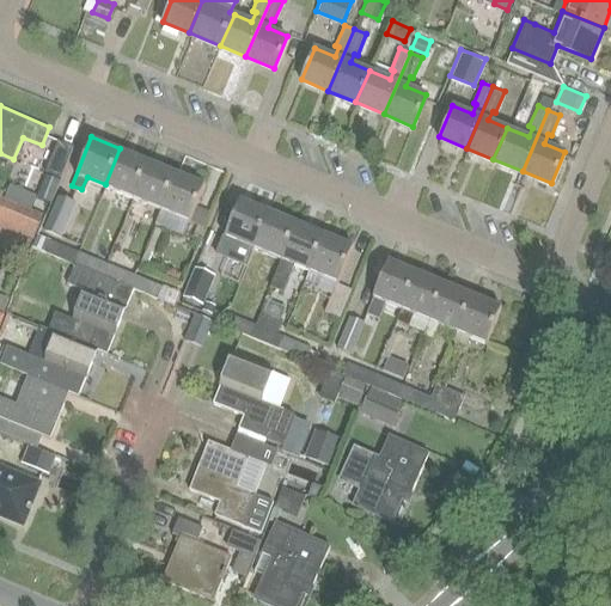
[(73,144),(57,138),(46,167),(61,173),(73,144)]
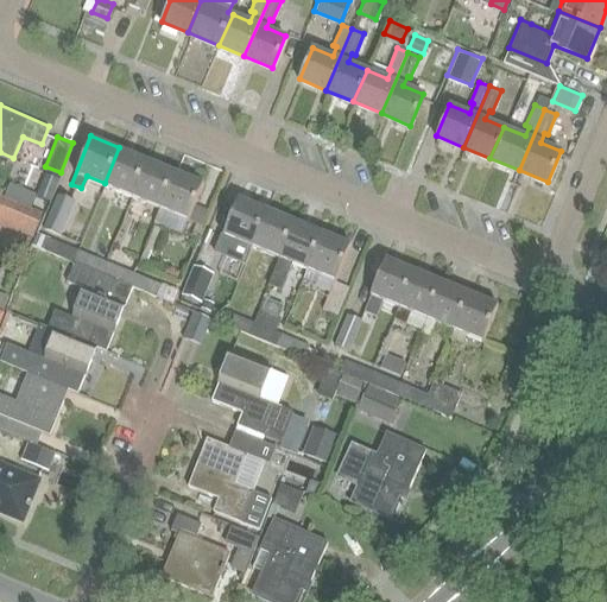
[(105,183),(132,195),(147,158),(119,147),(105,183)]
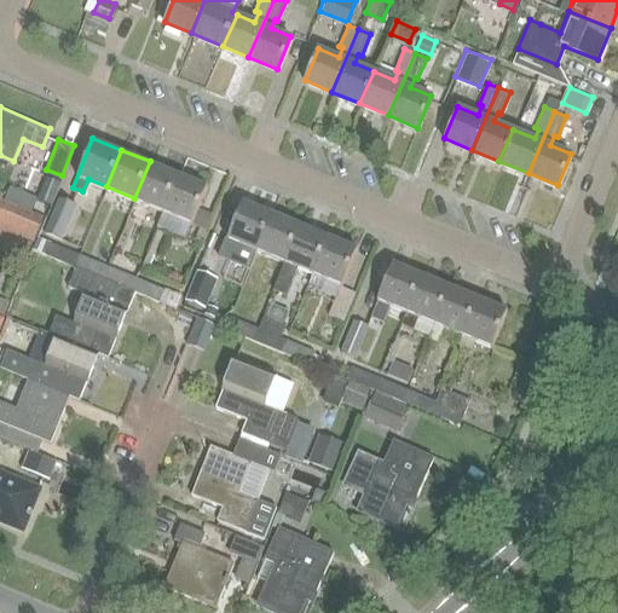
[(134,198),(162,210),(178,173),(150,161),(134,198)]
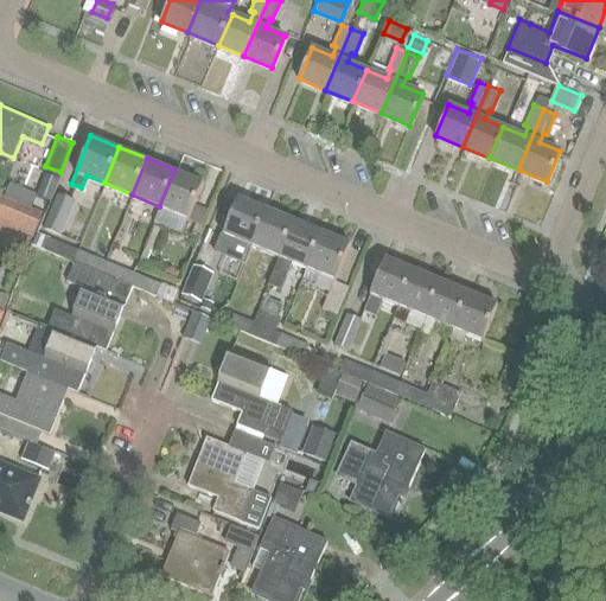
[(203,181),(174,170),(159,206),(187,218),(187,217),(195,202),(203,181)]
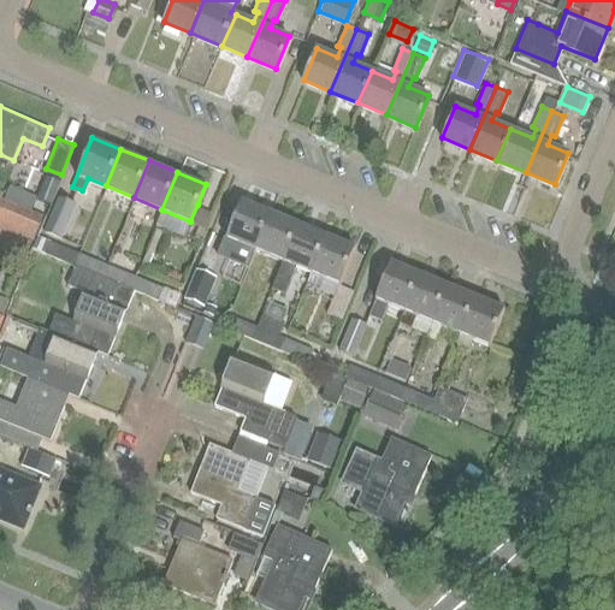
[(45,173),(36,194),(51,200),(59,179),(45,173)]
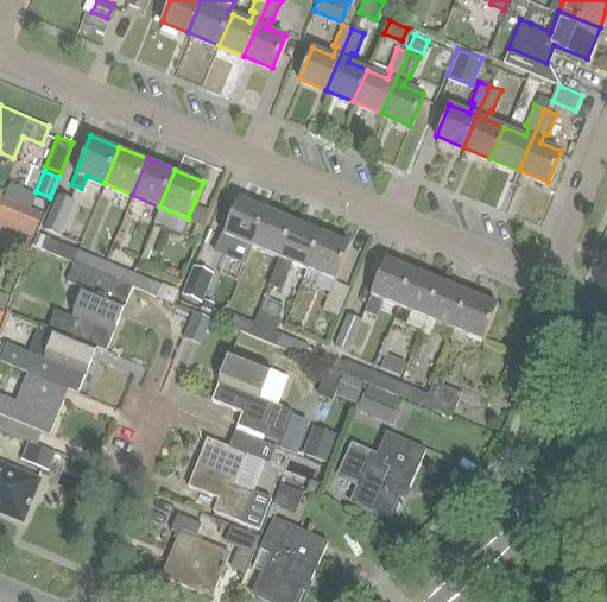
[(33,191),(20,185),(16,198),(29,203),(33,191)]
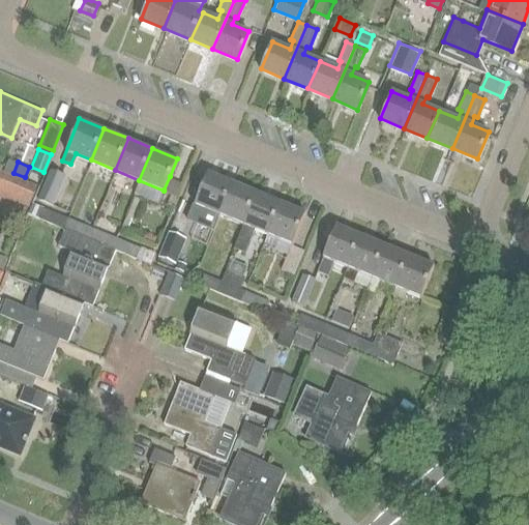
[(37,196),(53,202),(65,173),(50,167),(37,196)]
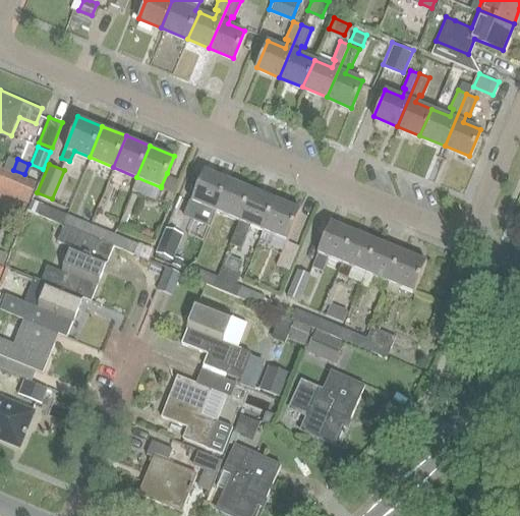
[(200,204),(215,210),(228,178),(204,168),(187,209),(197,213),(200,204)]
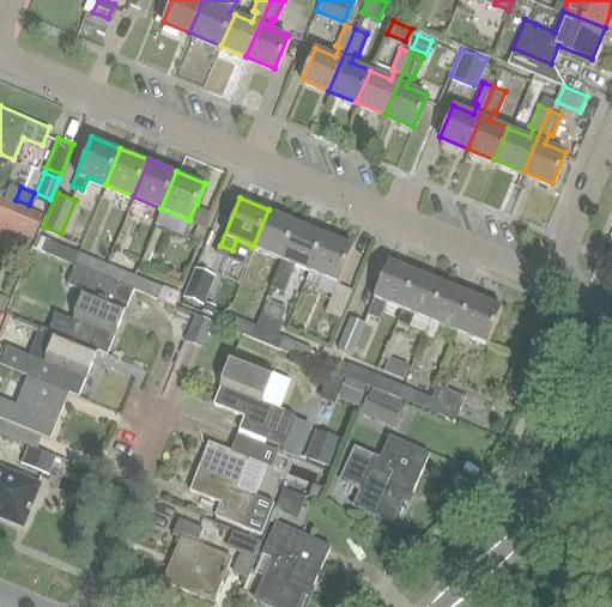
[(0,220),(32,235),(40,216),(0,199),(0,220)]
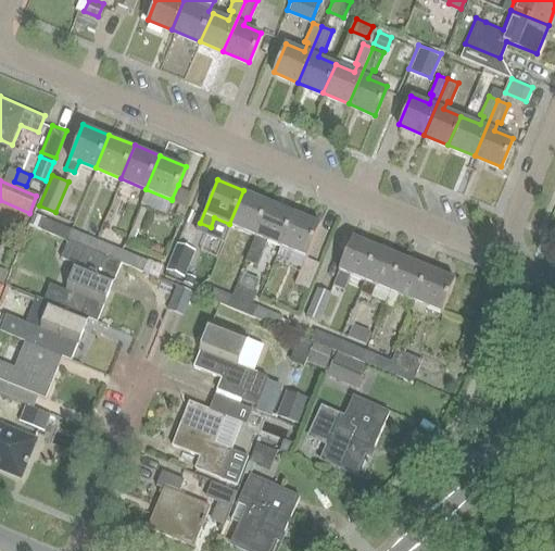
[(178,185),(172,199),(184,203),(190,189),(178,185)]
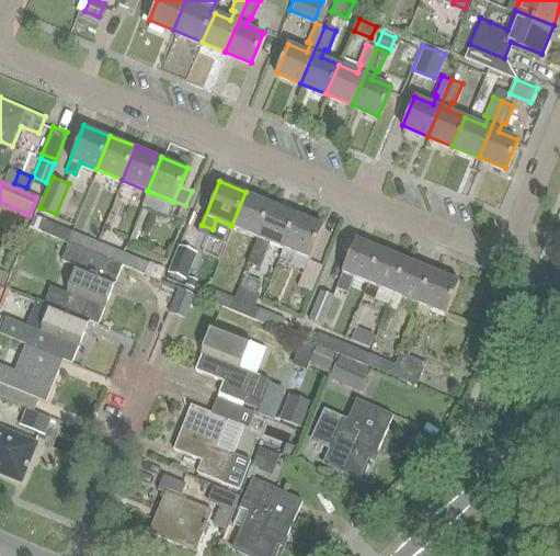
[(258,236),(271,202),(246,192),(231,226),(256,236),(258,236)]
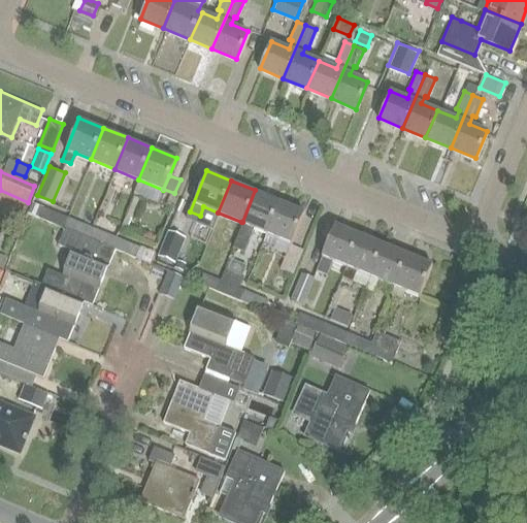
[(265,232),(266,232),(280,200),(255,190),(242,222),(241,222),(232,244),(242,250),(252,226),(265,232)]
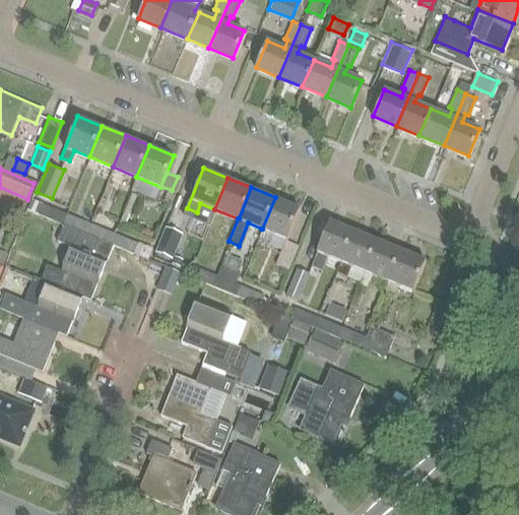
[(30,197),(26,207),(38,211),(42,201),(30,197)]
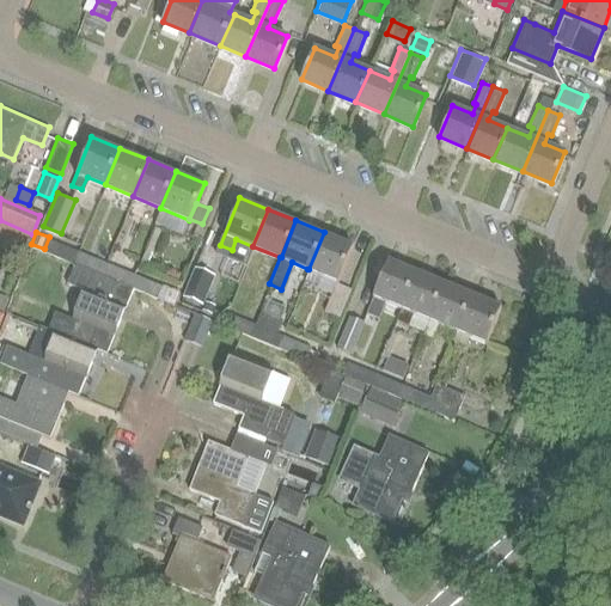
[(309,269),(307,269),(305,276),(317,281),(321,274),(337,281),(353,244),(324,232),(309,269)]
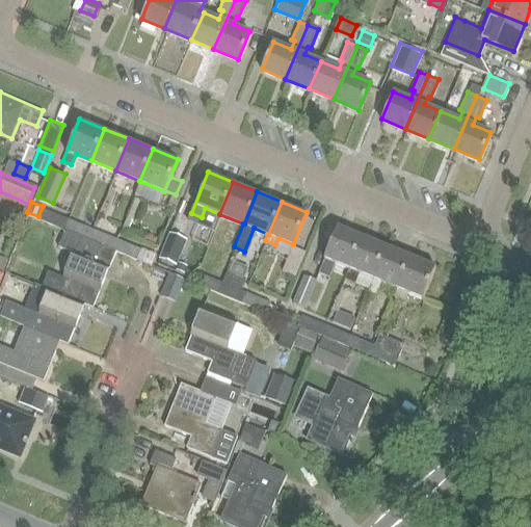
[(38,216),(63,227),(68,216),(43,206),(38,216)]
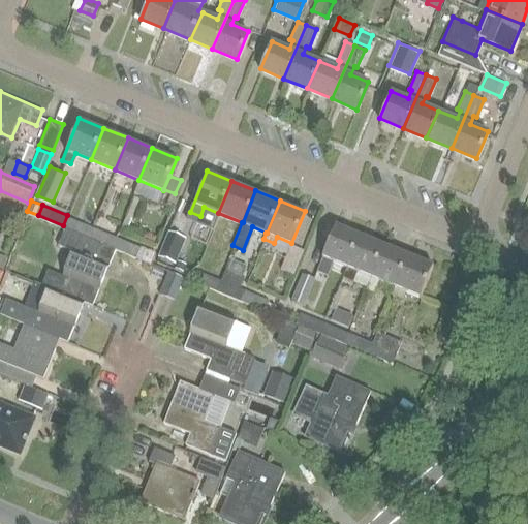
[(83,234),(87,223),(67,215),(63,225),(83,234)]
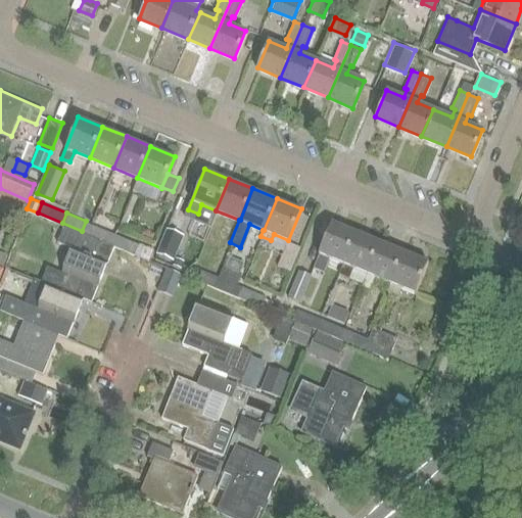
[(82,231),(111,243),(115,233),(86,221),(82,231)]
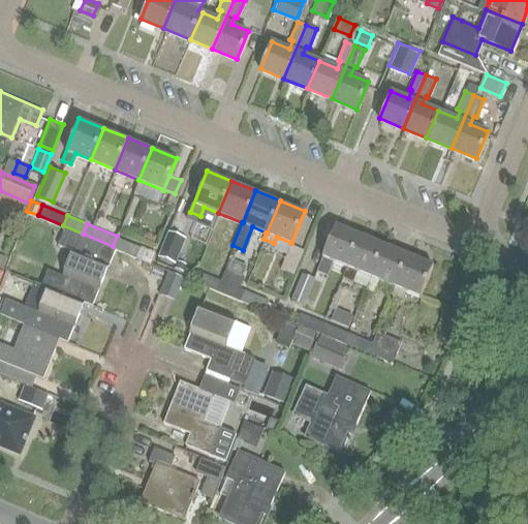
[(321,255),(346,266),(360,234),(335,223),(321,255)]
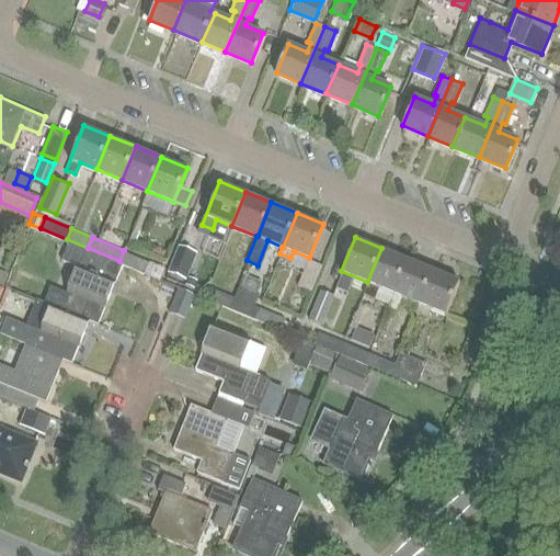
[(49,284),(44,299),(98,321),(121,262),(67,240),(60,258),(77,264),(66,291),(49,284)]
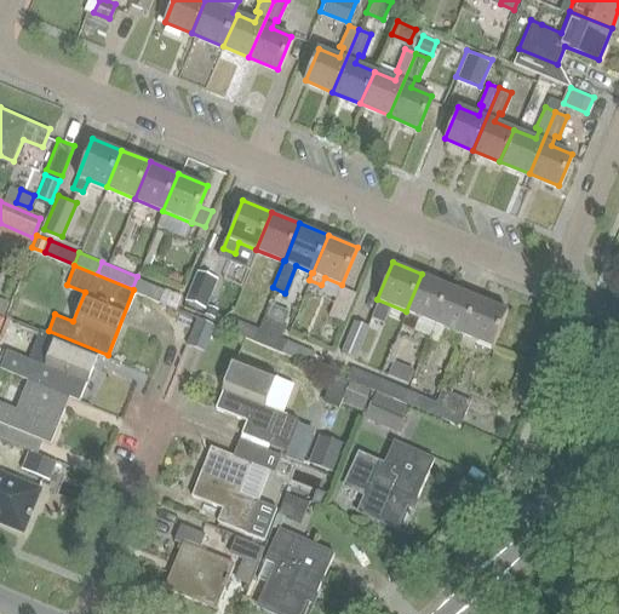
[(196,269),(185,297),(204,304),(215,276),(196,269)]
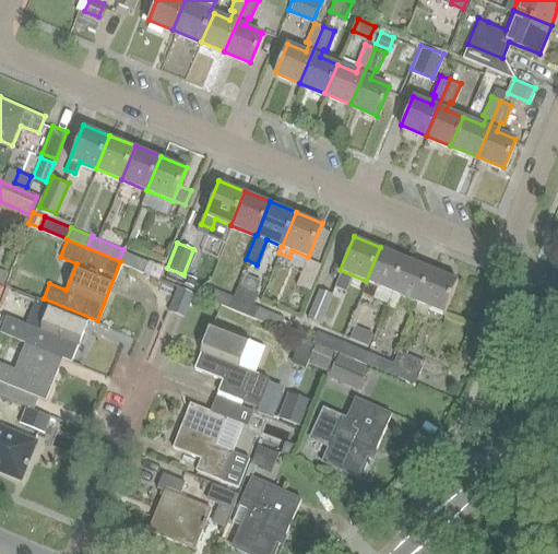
[(391,291),(405,258),(380,247),(366,281),(361,291),(372,295),(377,285),(390,291),(391,291)]
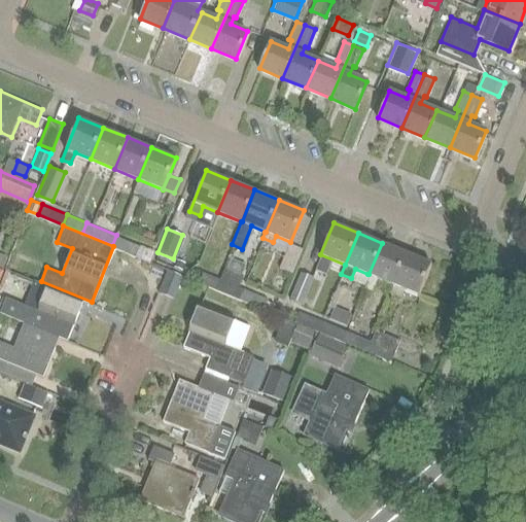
[(134,253),(138,243),(116,235),(112,245),(134,253)]
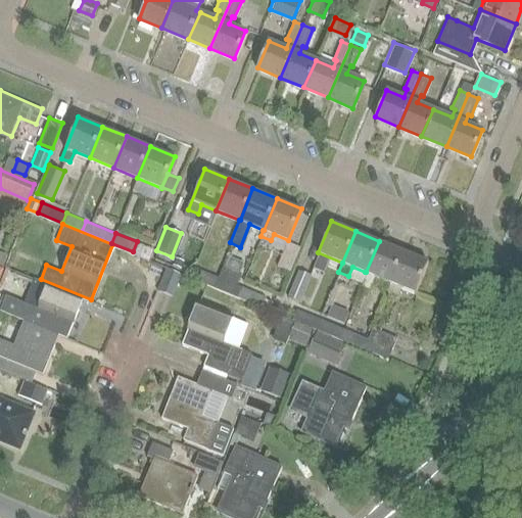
[(379,241),(366,272),(365,272),(360,283),(369,287),(373,275),(389,282),(390,282),(404,250),(379,241)]
